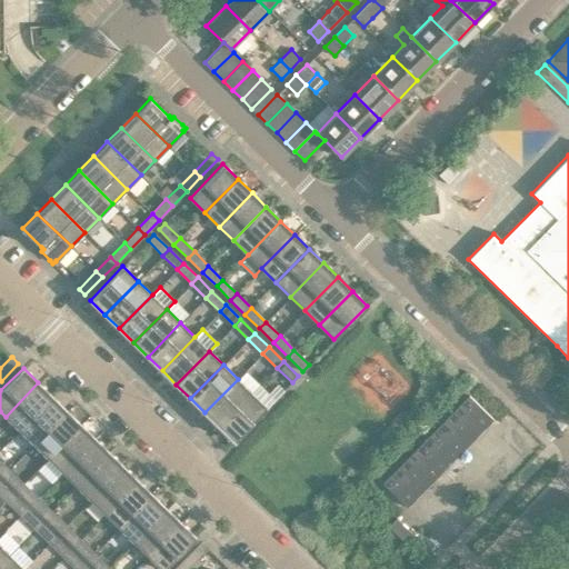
[(205,412),(219,427),(252,392),(238,379),(205,412)]
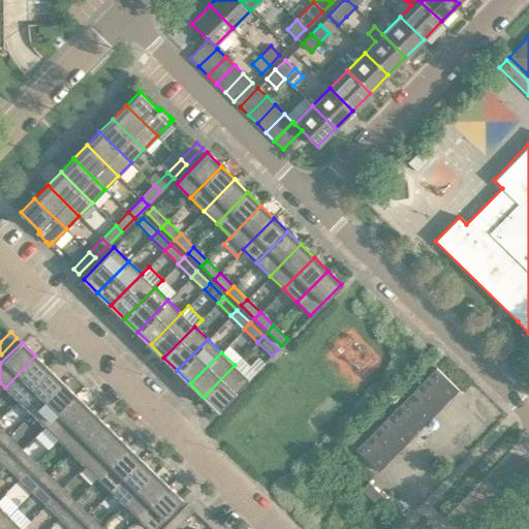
[(49,369),(35,355),(5,387),(18,400),(49,369)]
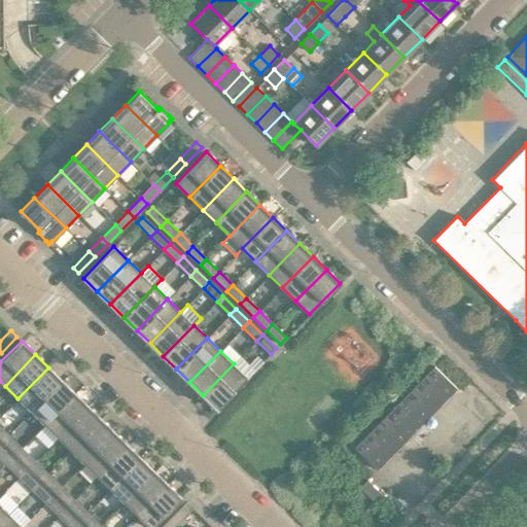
[(234,363),(203,395),(216,409),(247,378),(234,363)]
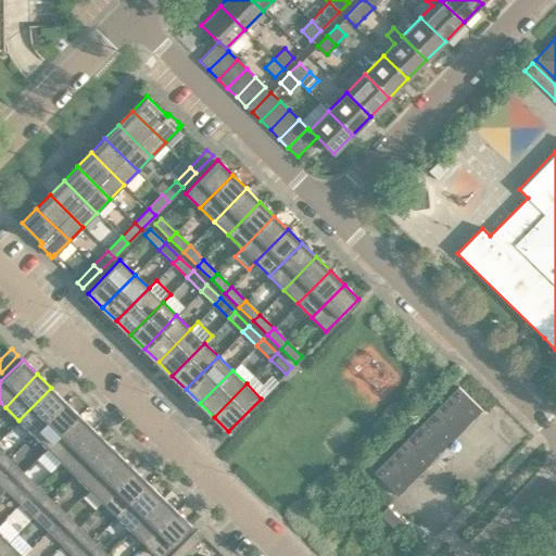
[(397,495),(481,409),(458,387),(374,472),(397,495)]
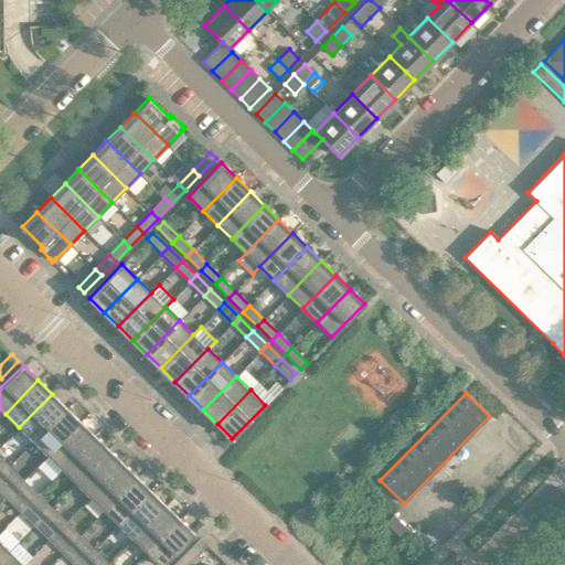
[(33,441),(66,407),(52,394),(19,427),(33,441)]
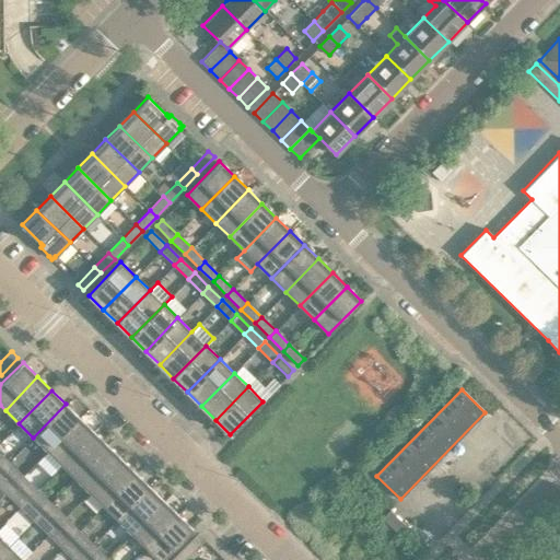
[(80,418),(66,404),(33,438),(47,451),(80,418)]
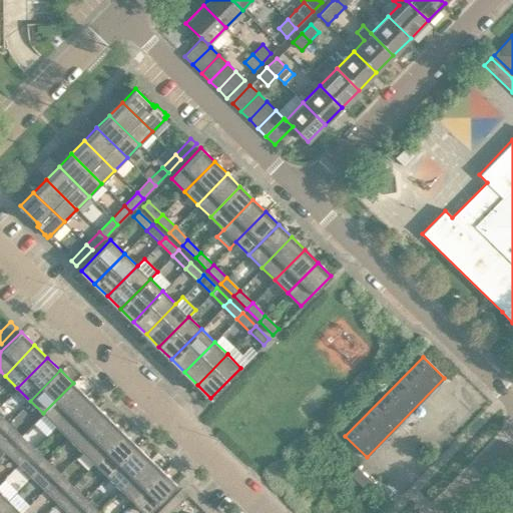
[(56,426),(85,396),(73,383),(43,413),(56,426)]
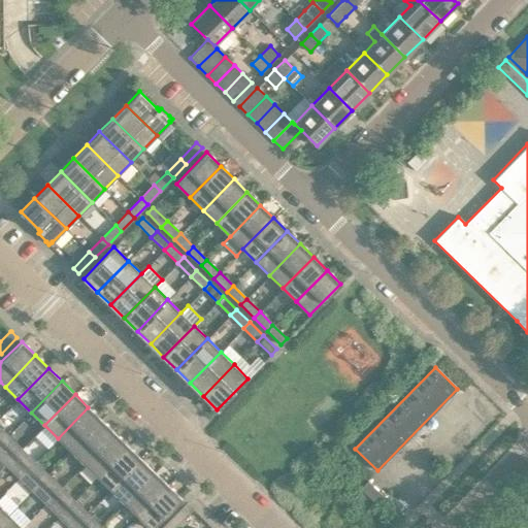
[(101,420),(88,407),(58,438),(71,451),(101,420)]
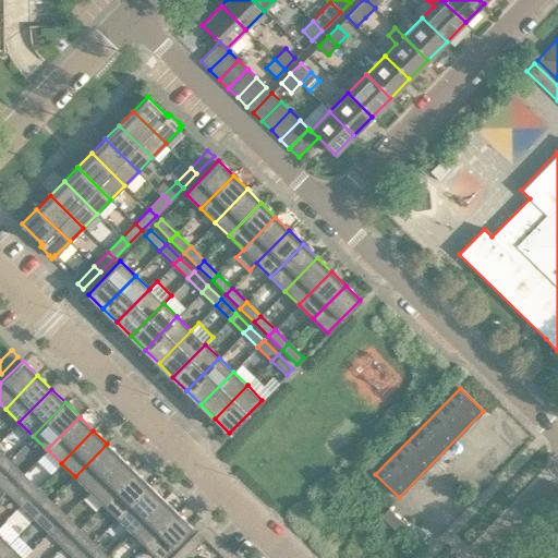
[(88,490),(121,458),(107,444),(75,476),(88,490)]
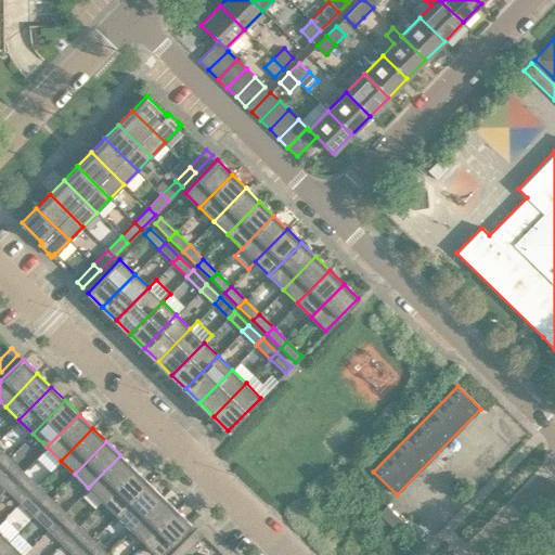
[(134,468),(120,455),(88,488),(102,502),(134,468)]
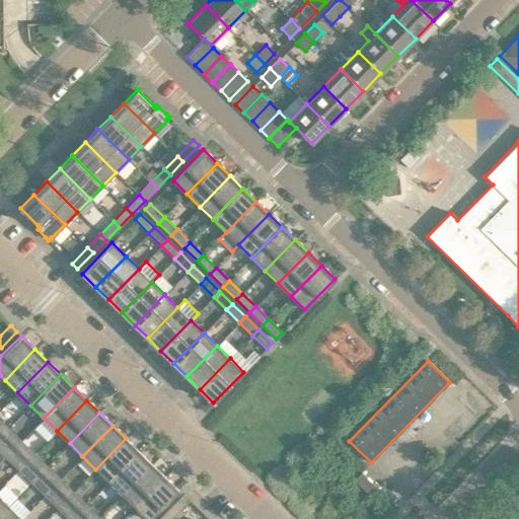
[(21,441),(8,428),(2,434),(15,447),(21,441)]
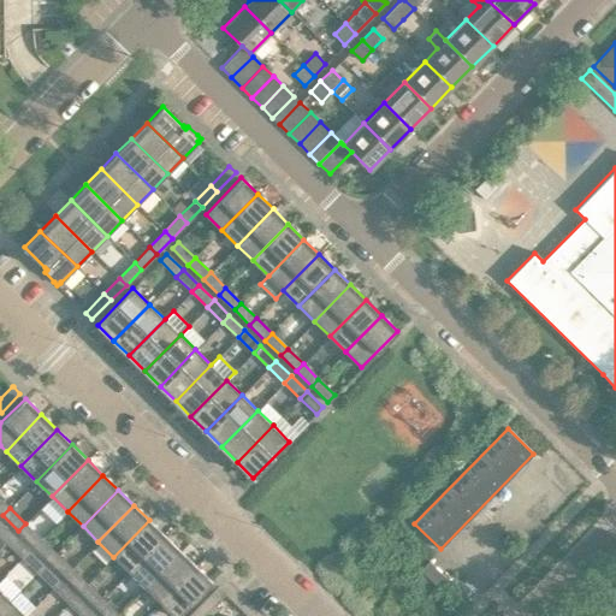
[(129,572),(165,535),(149,520),(113,557),(129,572)]
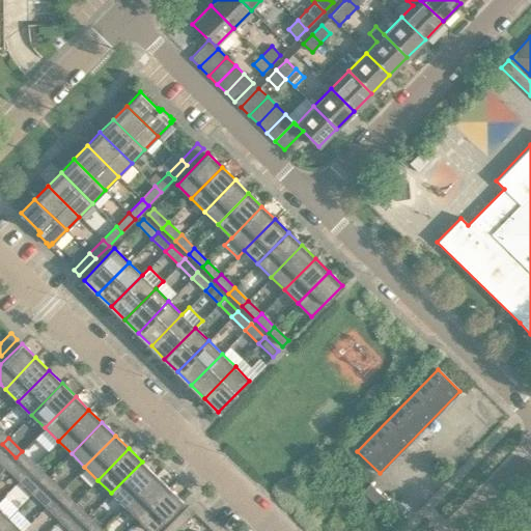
[(11,462),(0,450),(0,462),(5,468),(11,462)]
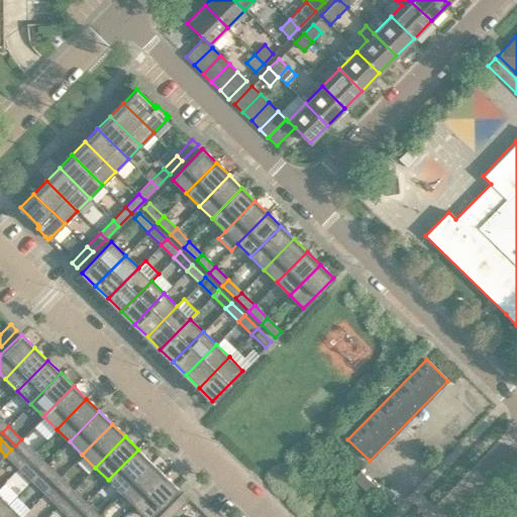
[(28,457),(33,452),(21,439),(15,445),(28,457)]
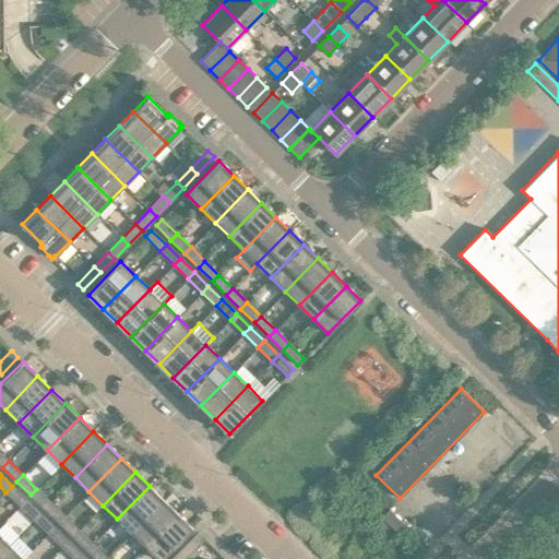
[(20,506),(26,500),(12,486),(6,492),(20,506)]
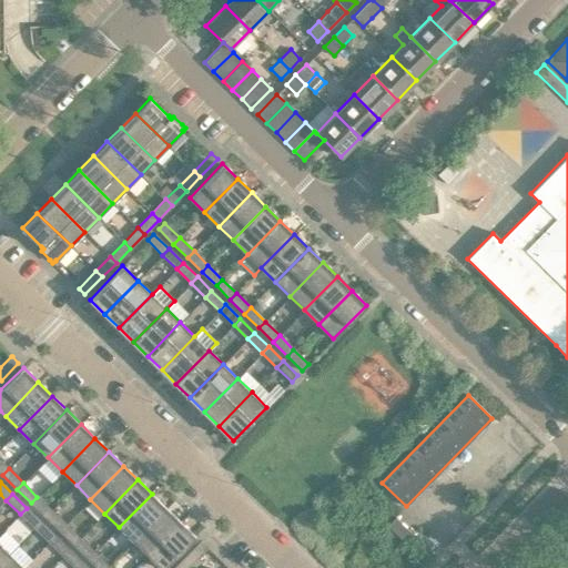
[(166,508),(152,494),(119,527),(133,541),(166,508)]
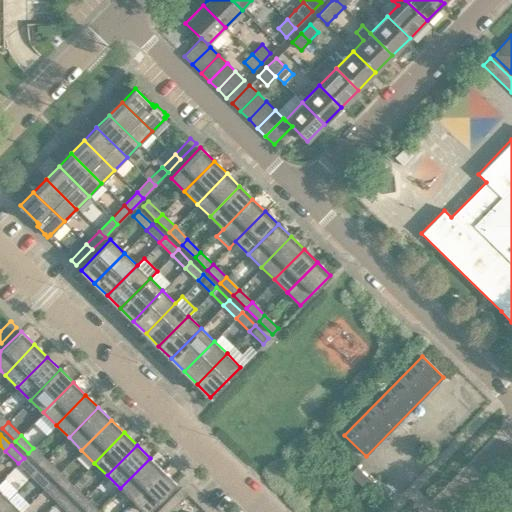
[(46,460),(33,448),(28,453),(41,466),(46,460)]
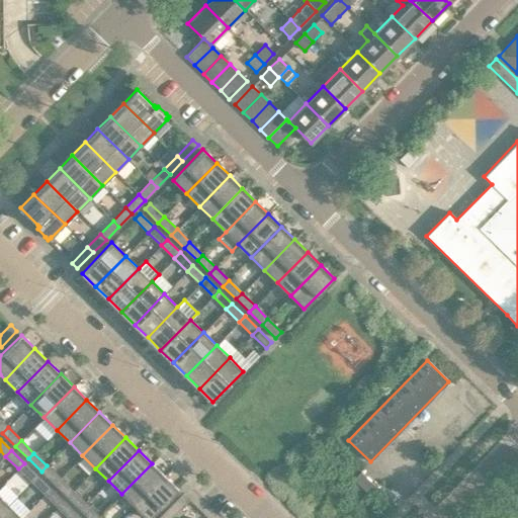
[(37,476),(24,463),(18,468),(31,482),(37,476)]
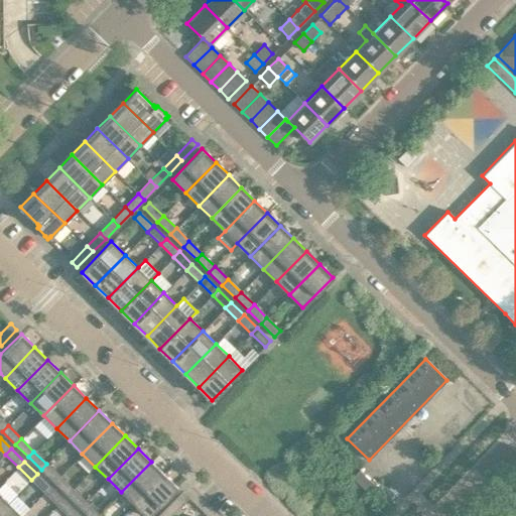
[(134,504),(163,474),(151,462),(121,492),(134,504)]
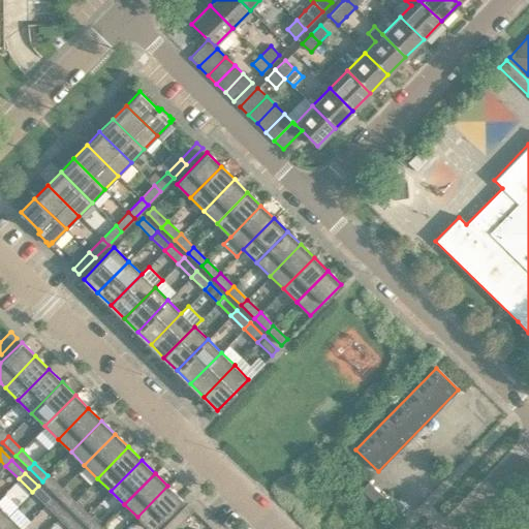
[(56,494),(61,489),(48,475),(42,481),(56,494)]
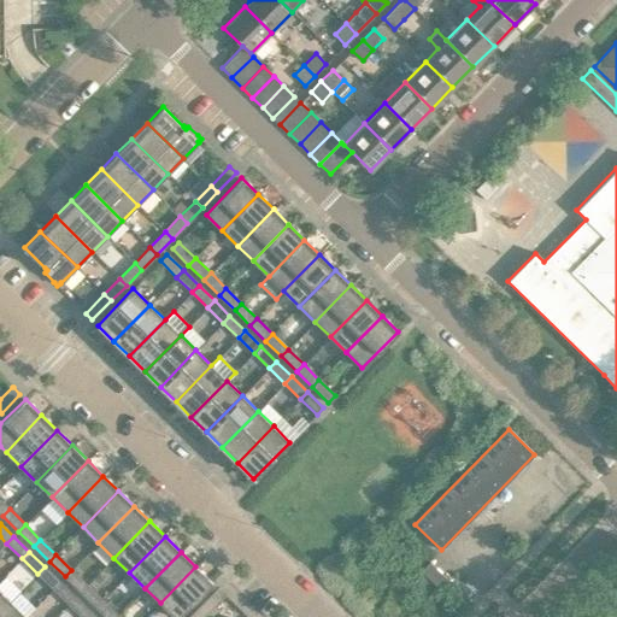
[(445,581),(447,579),(429,562),(421,570),(438,588),(445,581)]
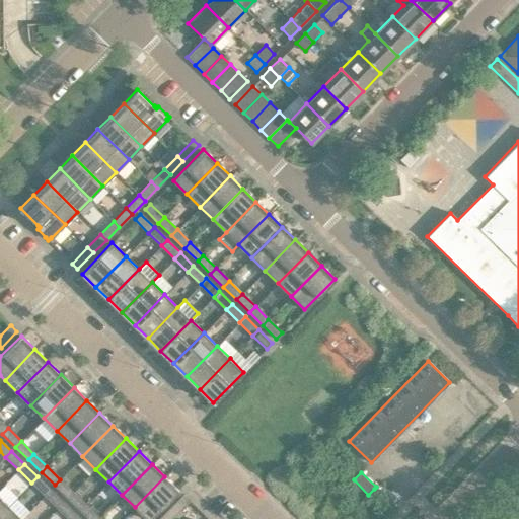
[(45,496),(50,490),(38,476),(31,483),(45,496)]
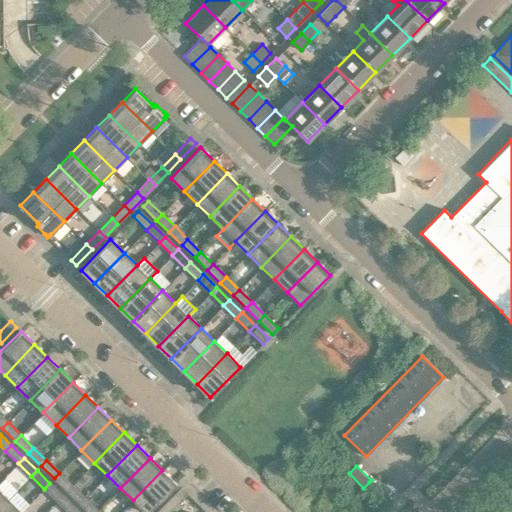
[(147,511),(176,483),(162,470),(133,500),(144,511),(147,511)]
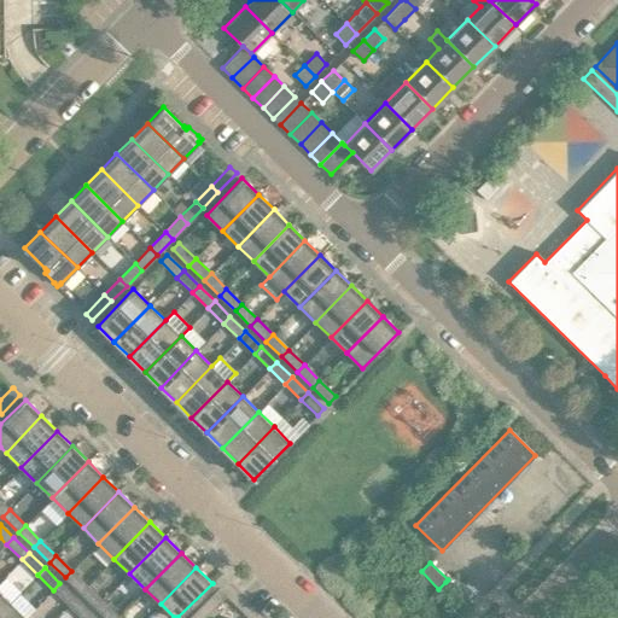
[(87,586),(71,571),(65,577),(80,593),(87,586)]
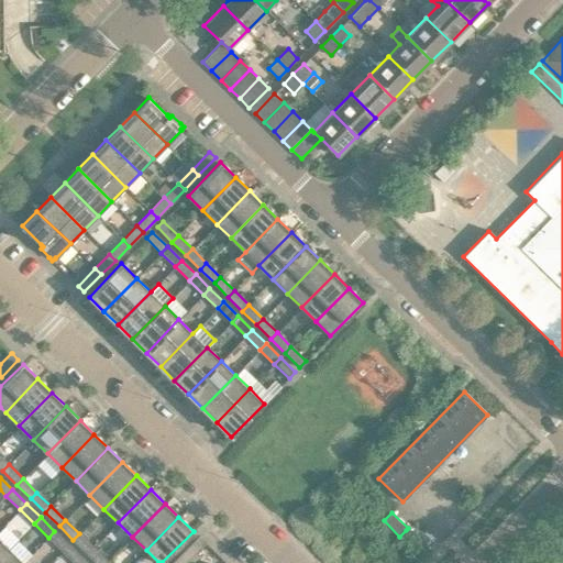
[(68,544),(54,531),(48,538),(63,551),(68,544)]
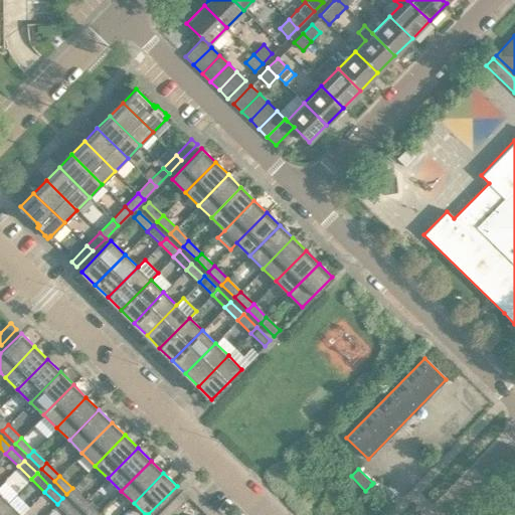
[(79,507),(86,501),(72,488),(66,494),(79,507)]
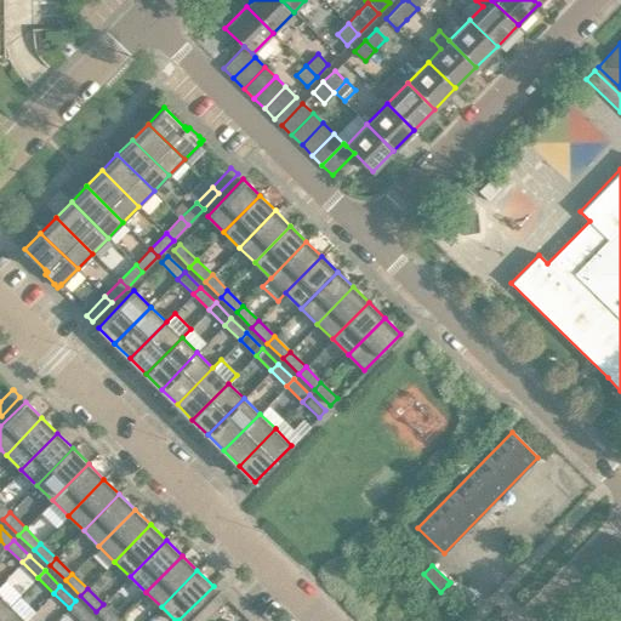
[(226,598),(218,592),(200,611),(206,617),(226,598)]
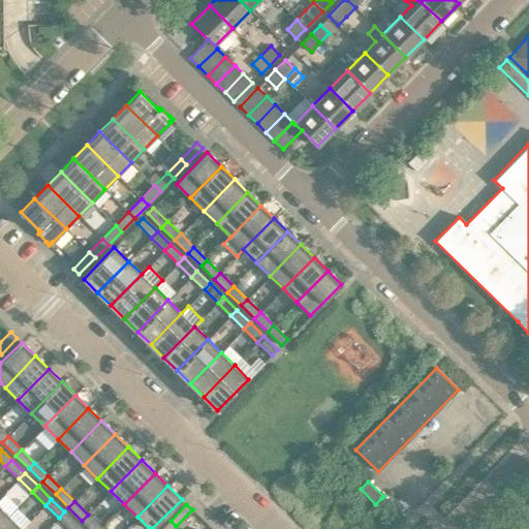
[(0,524),(8,516),(0,506),(0,524)]
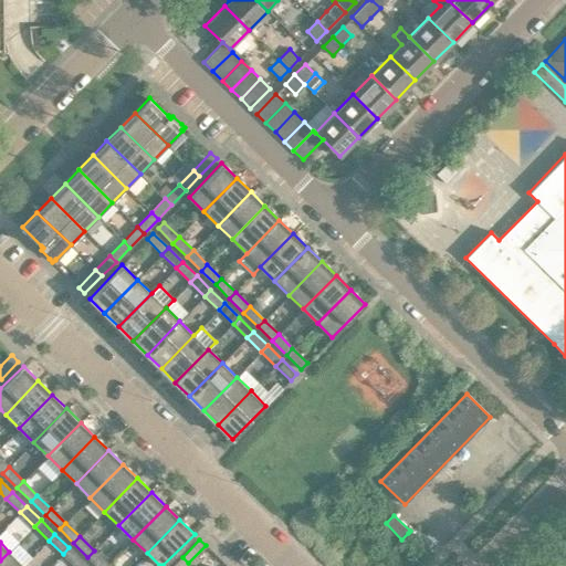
[(74,565),(79,565),(83,562),(69,547),(63,554),(74,565)]
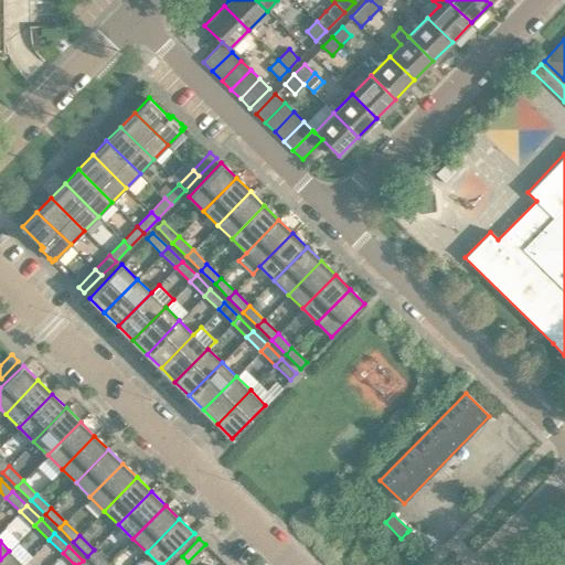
[(106,564),(108,564),(94,550),(87,556),(96,564),(106,564)]
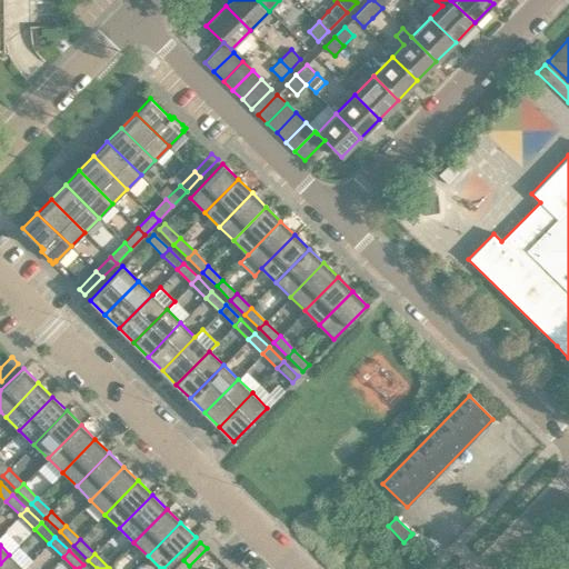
[(0,568),(22,568),(23,568),(9,555),(0,563),(0,568)]
